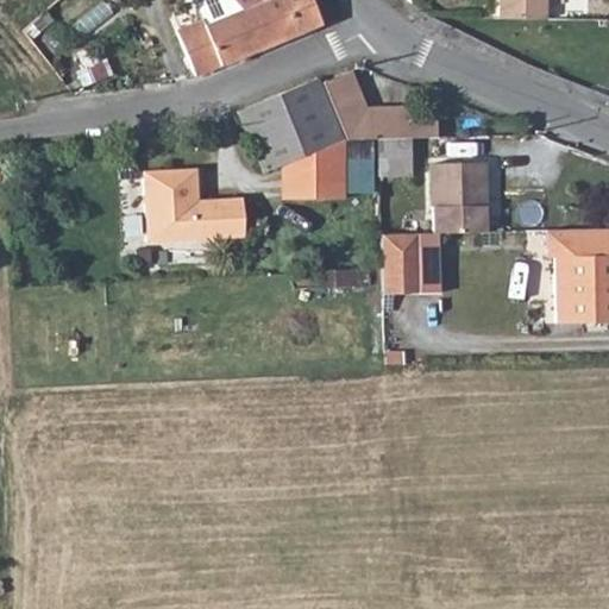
[(234,0),(246,12),(270,0),(234,0)]
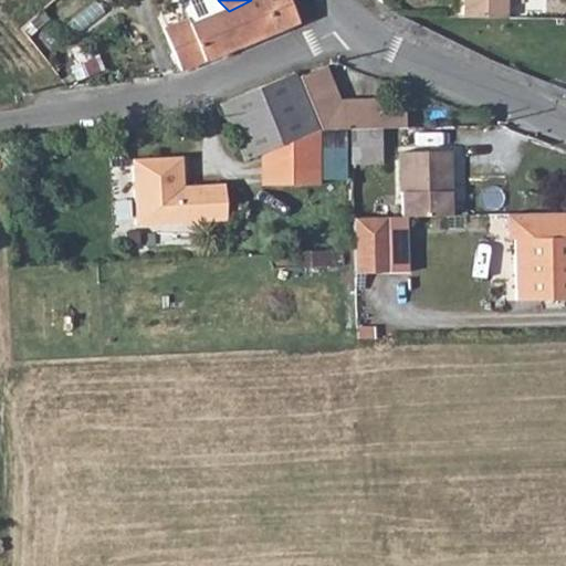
[(272,0),(251,0),(229,11),(245,46),(285,29),(272,0)]
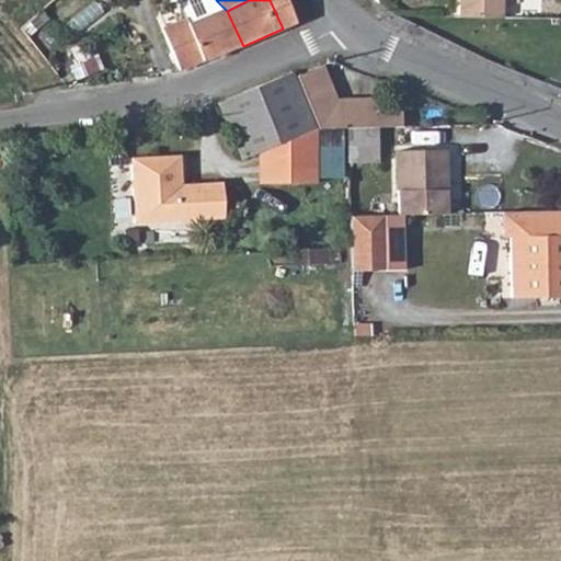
[(286,0),(270,0),(283,29),(298,22),(286,0)]
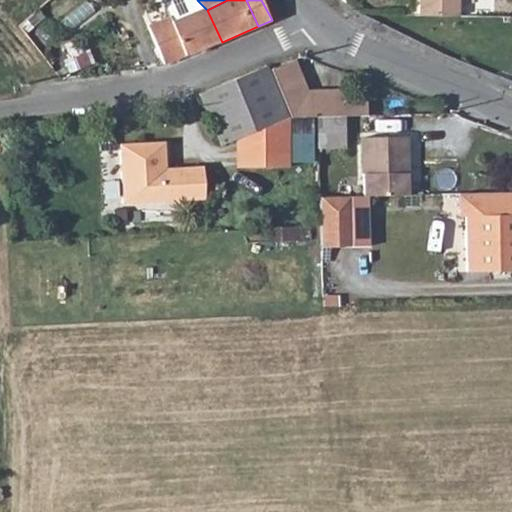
[(417,0),(417,18),(457,19),(457,0),(417,0)]
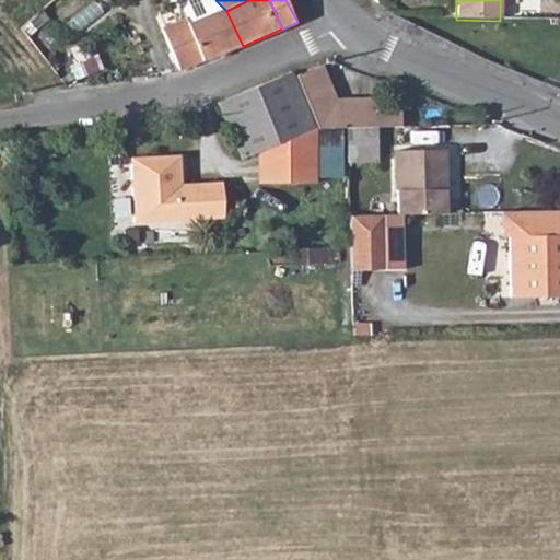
[(171,36),(188,71),(243,46),(226,11),(171,36)]
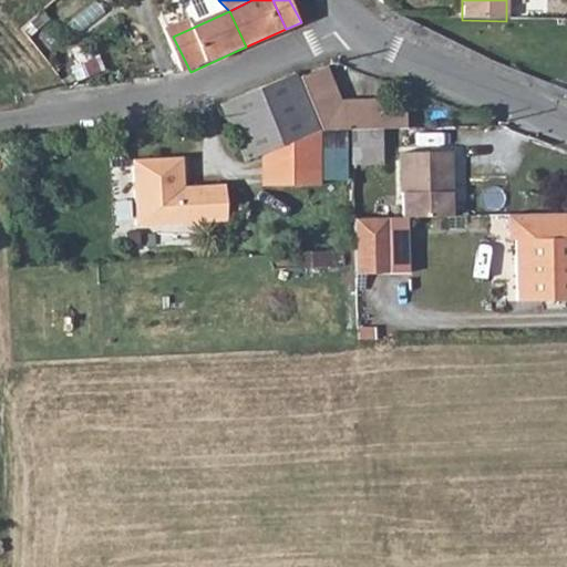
[(337,62),(311,72),(328,119),(353,116),(352,137),(353,152),(387,151),(385,117),(419,119),(420,102),(394,102),(394,92),(347,90),(337,62)]
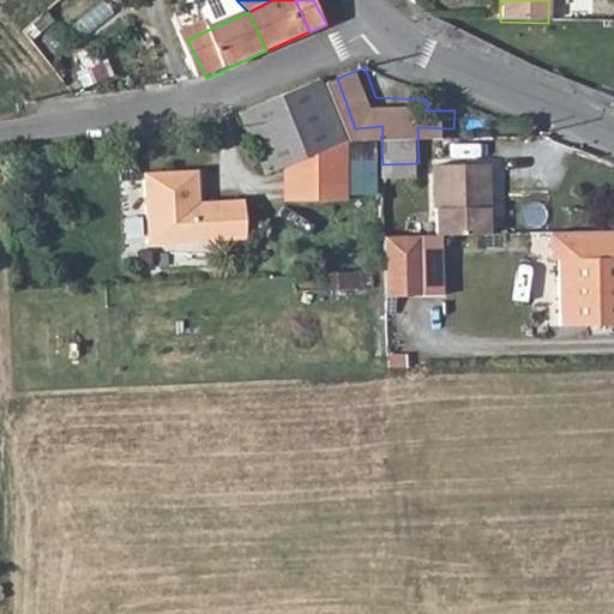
[(244,103),(259,146),(270,164),(288,157),(318,148),(345,138),(349,134),(355,128),(337,78),(332,71),(244,103)]
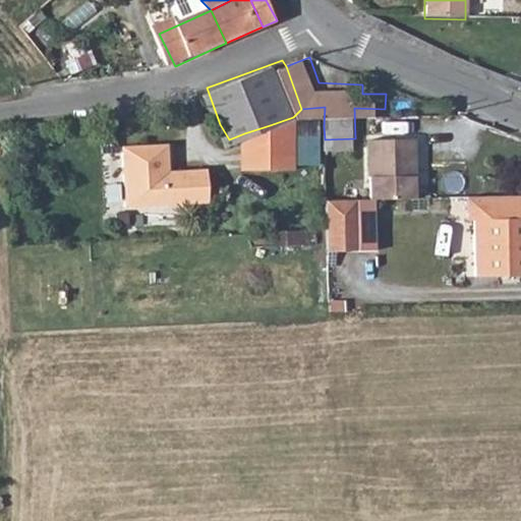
[(270,125),(271,170),(297,169),(296,114),(293,117),(270,125)]
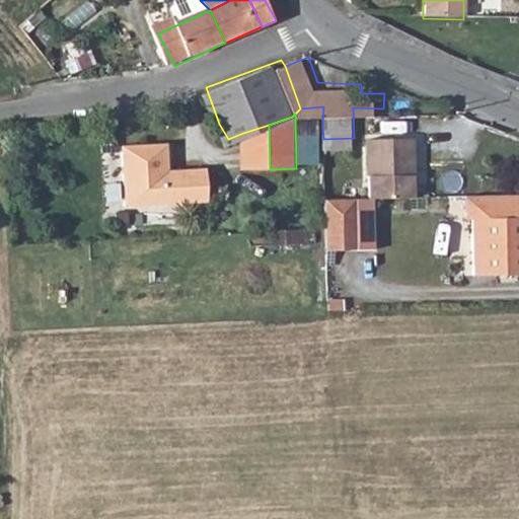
[(269,125),(243,133),(243,170),(270,169),(269,125)]
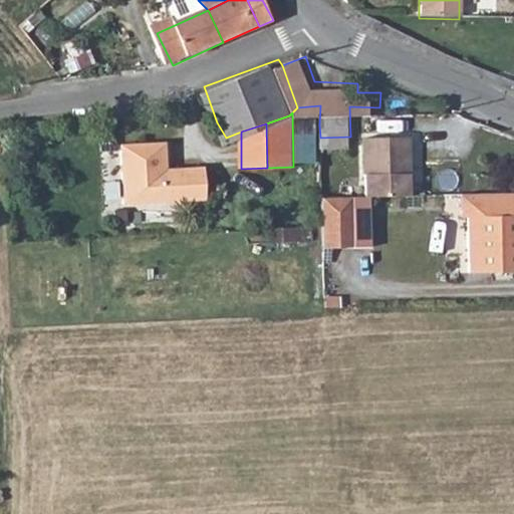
[(365,135),(365,193),(413,193),(412,134),(365,135)]
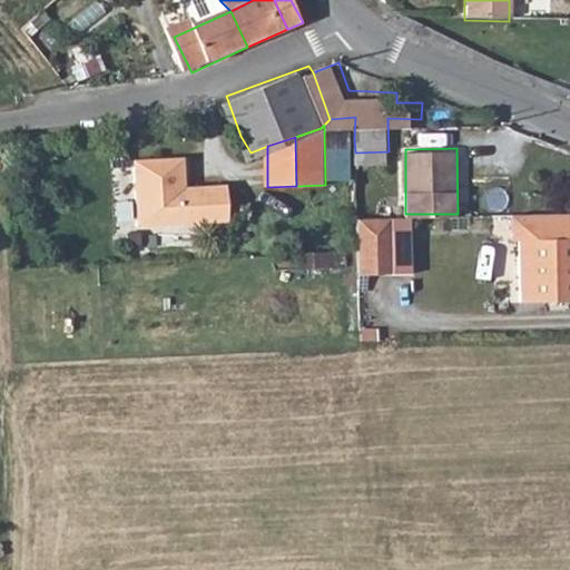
[(135,160),(138,225),(231,222),(229,184),(188,185),(186,159),(135,160)]
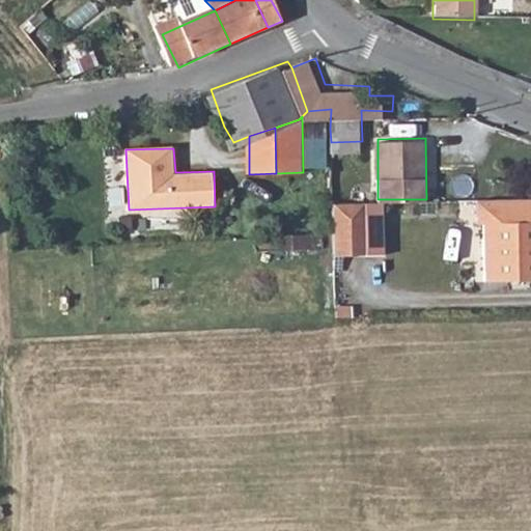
[(530,199),(472,199),(472,227),(480,229),(480,282),(530,282),(530,199)]
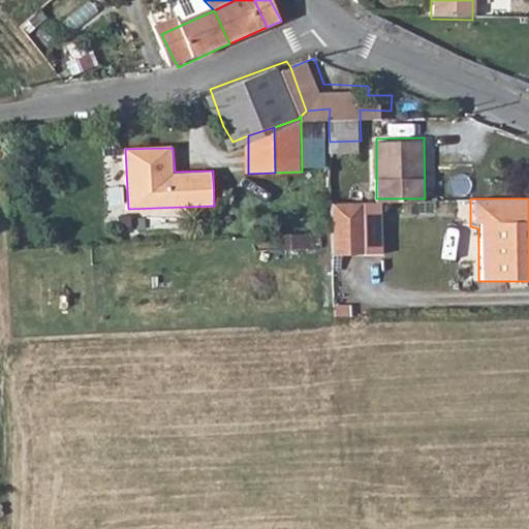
[(331,199),(331,235),(332,258),(367,257),(367,199),(331,199)]
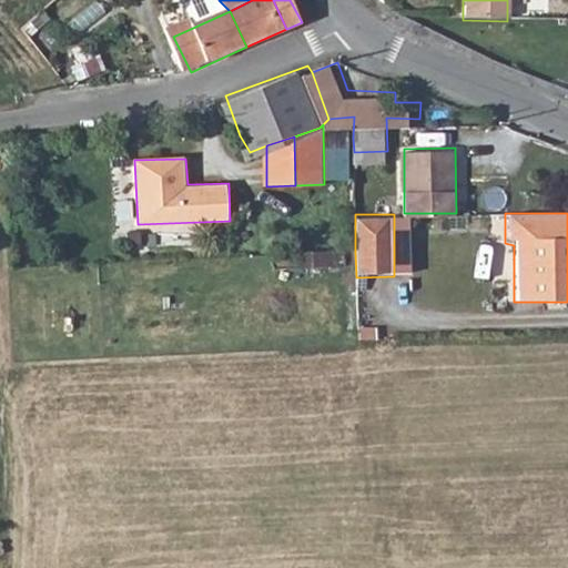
[(306,261),(346,263),(346,250),(307,247),(306,261)]
